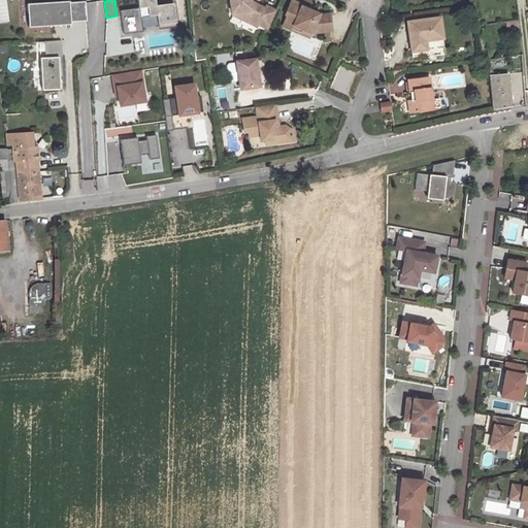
[(136,0),(138,7),(120,9),(123,33),(142,30),(140,17),(156,14),(158,25),(175,22),(172,2),(155,5),(154,0),(136,0)]
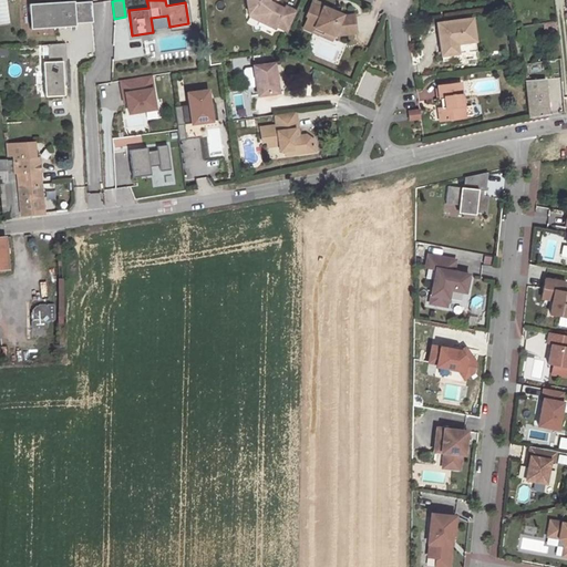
[(246,0),(248,14),(258,13),(259,22),(275,29),(276,27),(287,31),(296,11),(286,7),(284,10),(272,4),(269,6),(268,0),(246,0)]
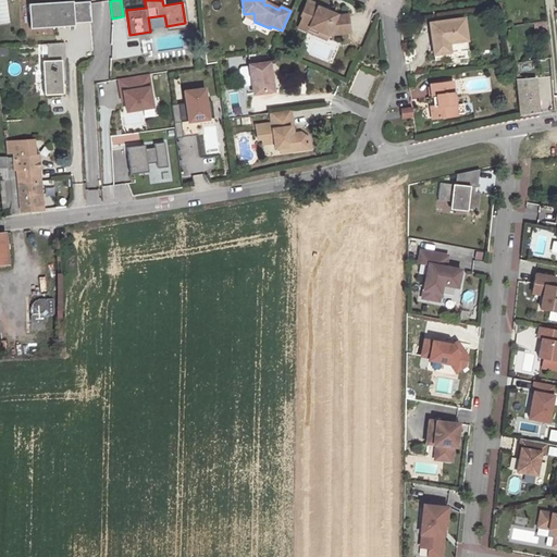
[(90,22),(89,1),(73,2),(73,1),(27,3),(29,28),(74,25),(74,23),(90,22)]
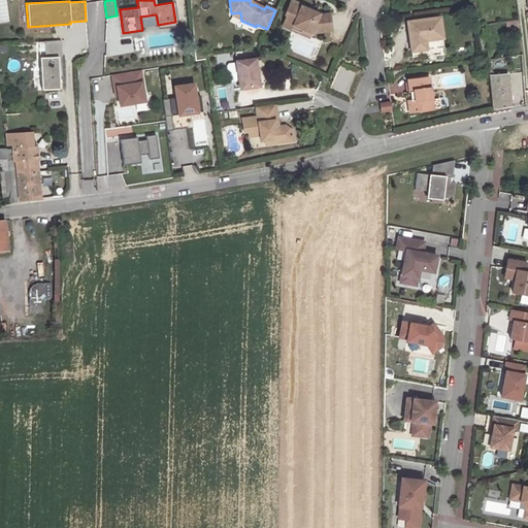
[(294,27),(310,34),(310,33),(314,35),(331,32),(329,15),(321,15),(300,7),(298,9),(289,5),(285,15),(287,17),(283,27),(293,31),(294,27)]
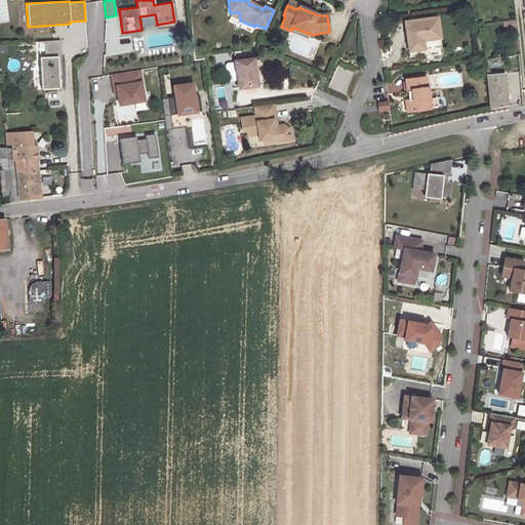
[(438,17),(405,22),(410,57),(426,55),(425,50),(419,50),(417,42),(441,38),(438,17)]
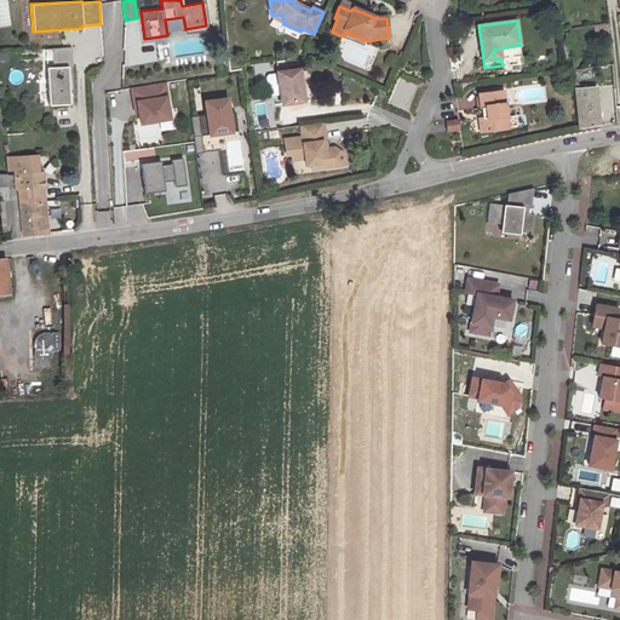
[(362,45),(365,40),(345,32),(344,36),(362,45)]
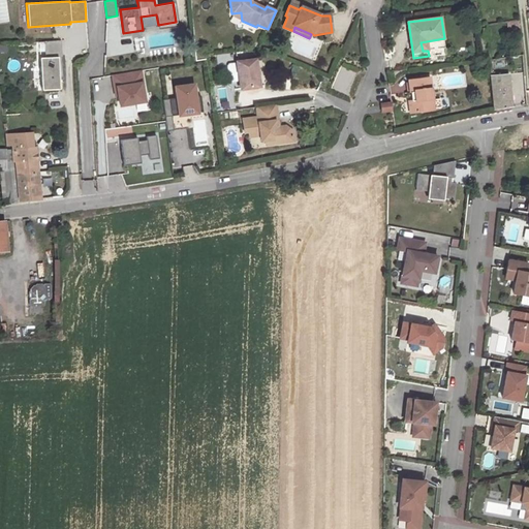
[(61,40),(44,41),(45,57),(40,58),(42,90),(60,89),(60,78),(63,78),(61,40)]
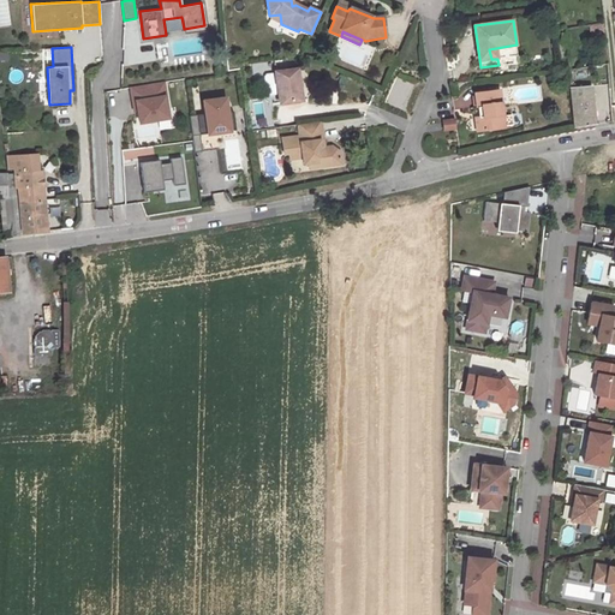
[(297,71),(275,73),(275,75),(278,96),(279,105),(302,102),(297,71)]
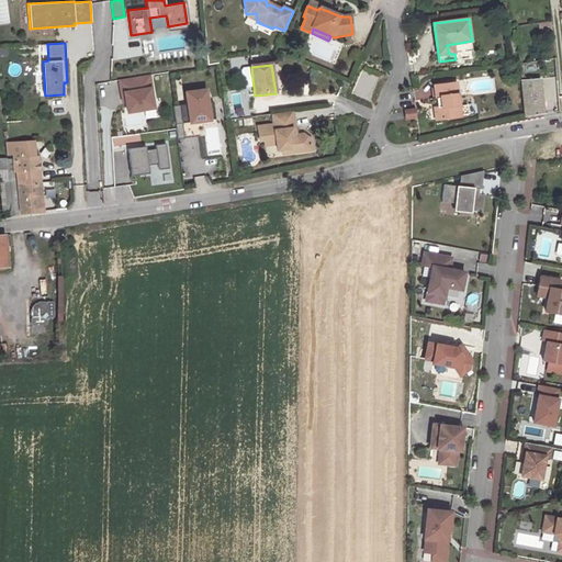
[(254,88),(251,68),(243,69),(242,71),(243,87),(245,88),(254,88)]
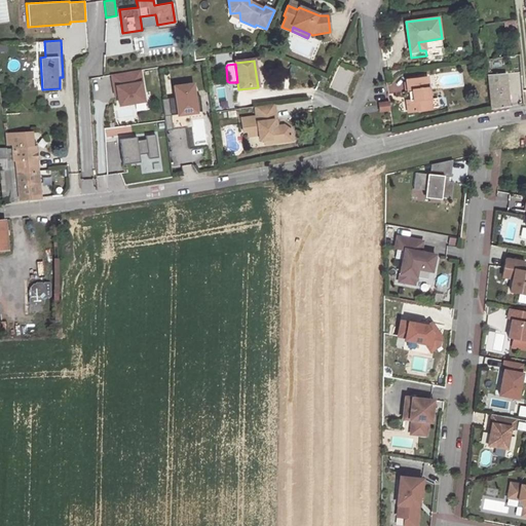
[(115,87),(118,105),(143,101),(140,83),(141,82),(139,70),(111,75),(113,87),(115,87)]
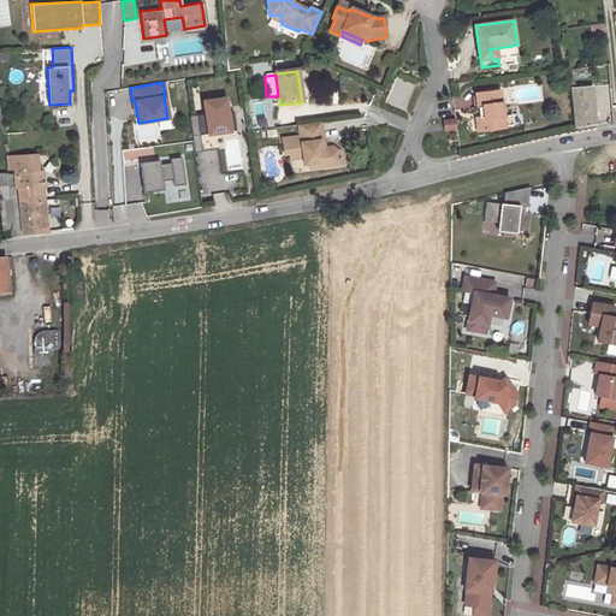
[(608,86),(596,86),(597,106),(609,106),(608,86)]
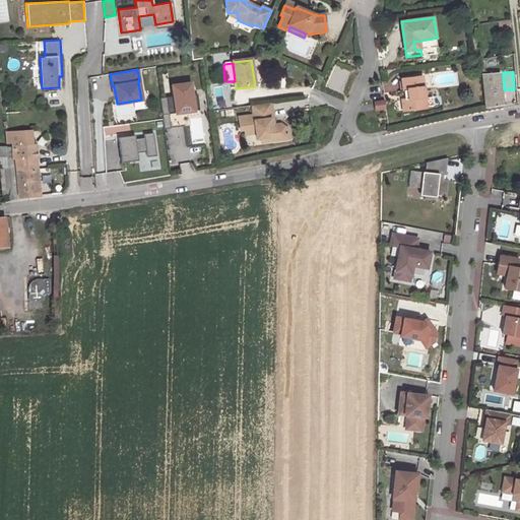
[(500,73),(483,75),(485,108),(503,105),(500,73)]
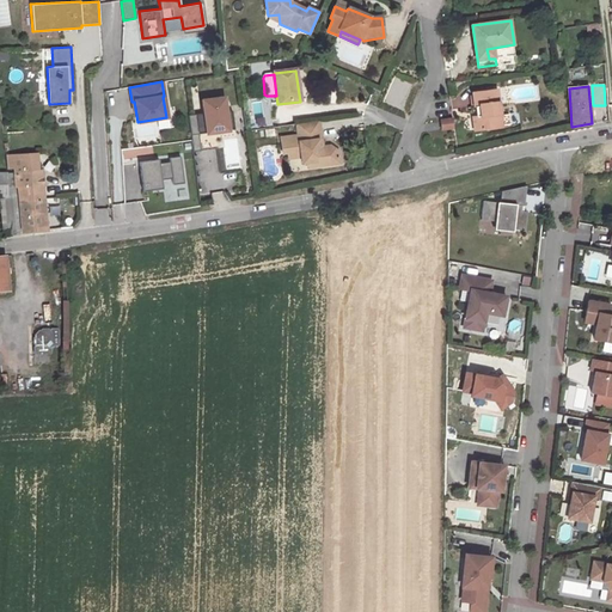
[(478,116),(476,116),(473,117),(475,132),(501,127),(497,90),(473,92),(475,106),(479,105),(481,114),(478,116)]
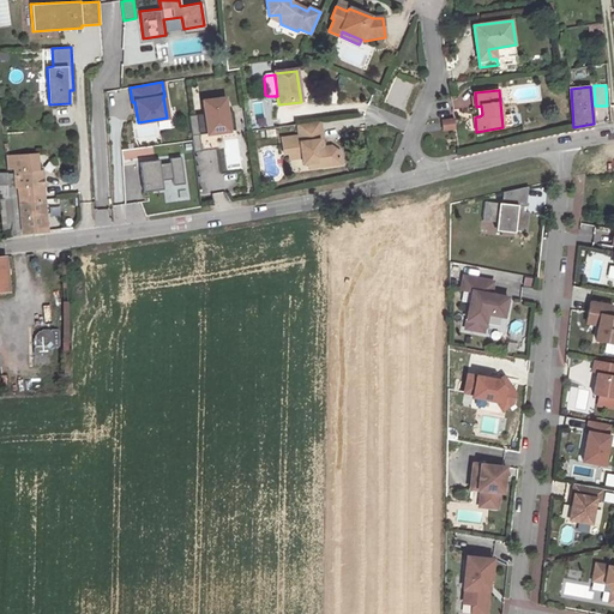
[(188,116),(191,136),(198,136),(234,131),(232,112),(226,113),(224,100),(203,102),(205,114),(188,116)]
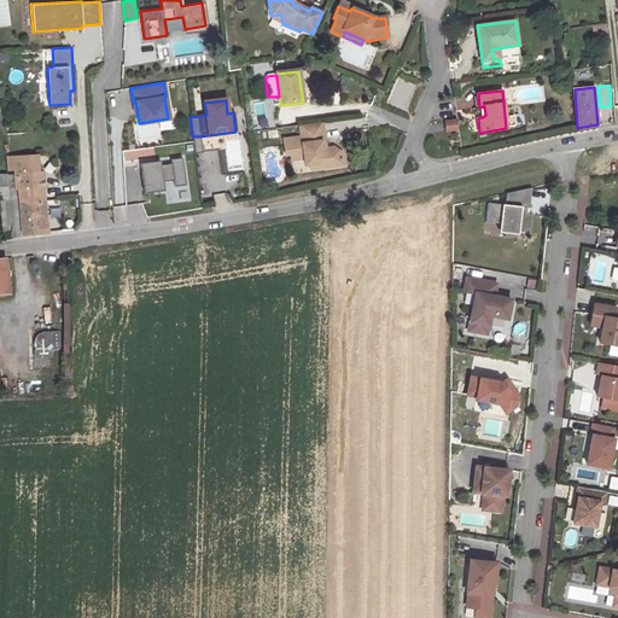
[(458,120),(444,121),(445,132),(459,130),(458,120)]
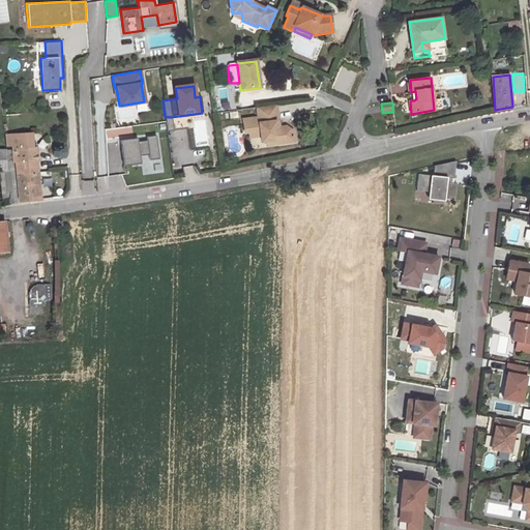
[(275,106),(256,109),(257,118),(243,120),(245,133),(248,133),(259,131),(260,137),(261,142),(265,141),(272,140),(277,145),(293,143),(293,133),(287,126),(276,127),(275,121),(277,121),(275,106)]
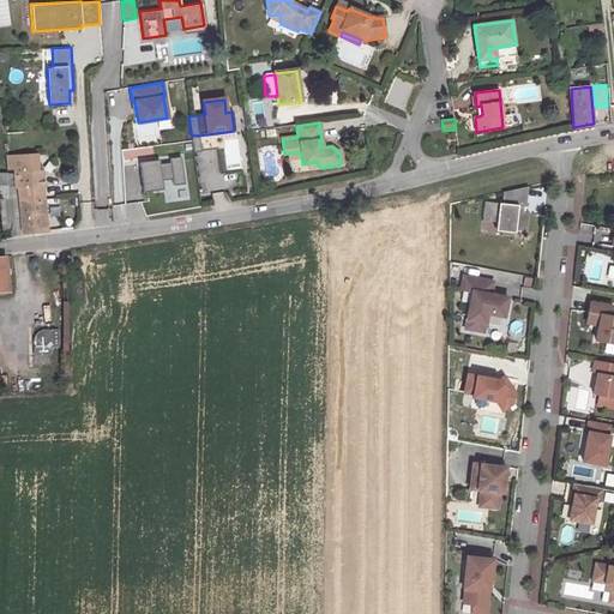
[(198,136),(191,136),(192,152),(200,151),(198,136)]
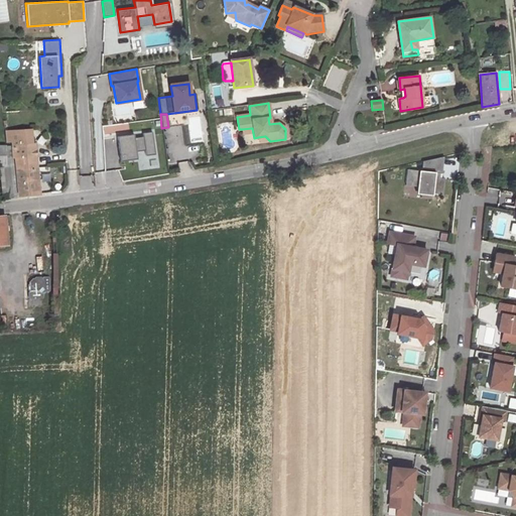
[(11,146),(12,157),(16,157),(19,196),(39,194),(35,145),(32,144),(30,128),(5,131),(6,143),(11,143),(11,146)]
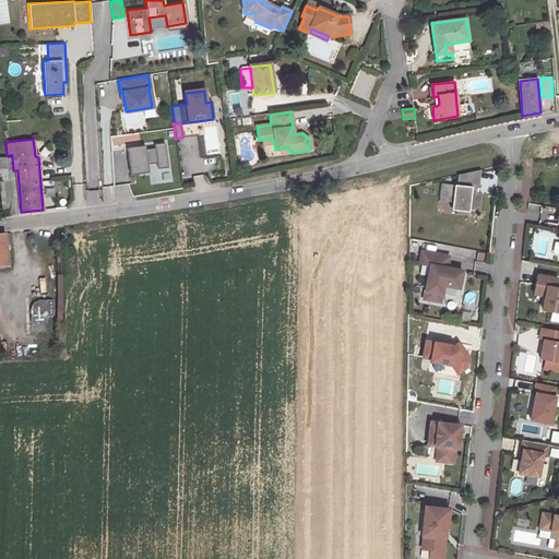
[(144,147),(126,150),(129,176),(146,174),(146,166),(155,165),(156,170),(166,169),(164,145),(153,146),(154,150),(144,151),(144,147)]
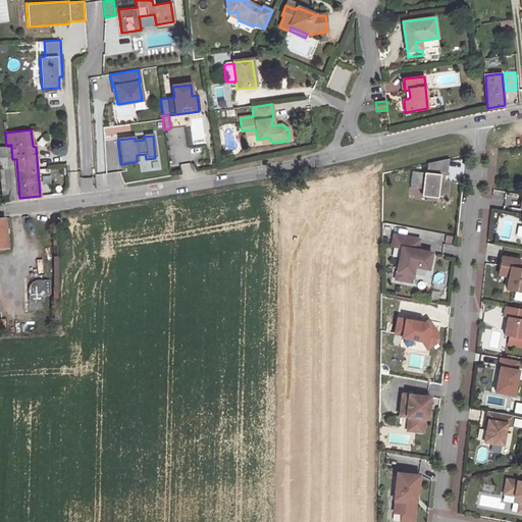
[(0,173),(2,201),(16,199),(12,159),(5,159),(5,166),(0,166),(0,173)]
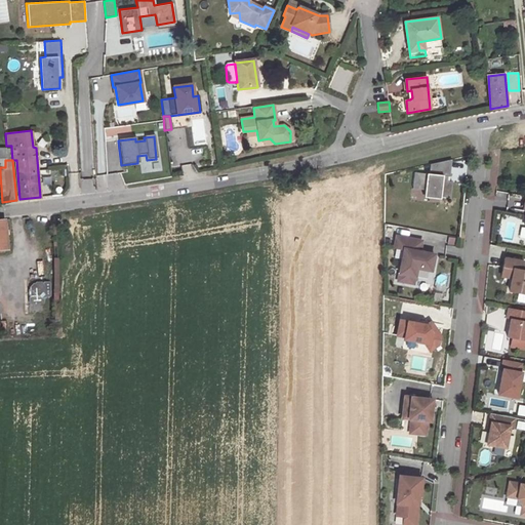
[(429,177),(413,175),(411,191),(440,194),(439,198),(449,200),(451,184),(446,183),(447,178),(449,178),(451,162),(430,167),(429,177)]
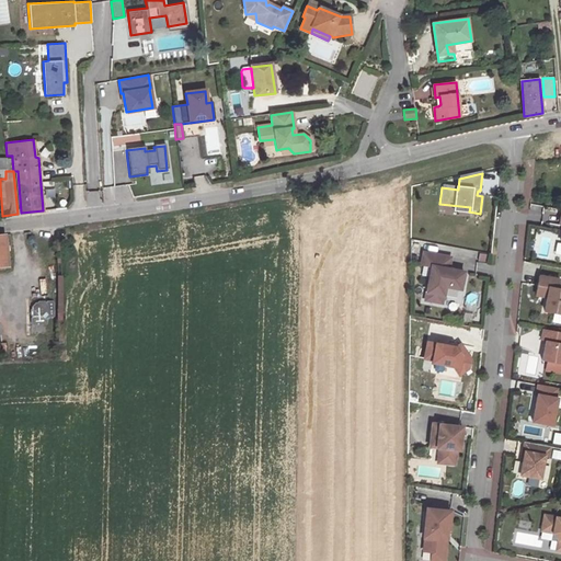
[(449,260),(423,254),(421,266),(431,268),(424,302),(441,305),(444,288),(459,292),(462,274),(447,271),(449,260)]
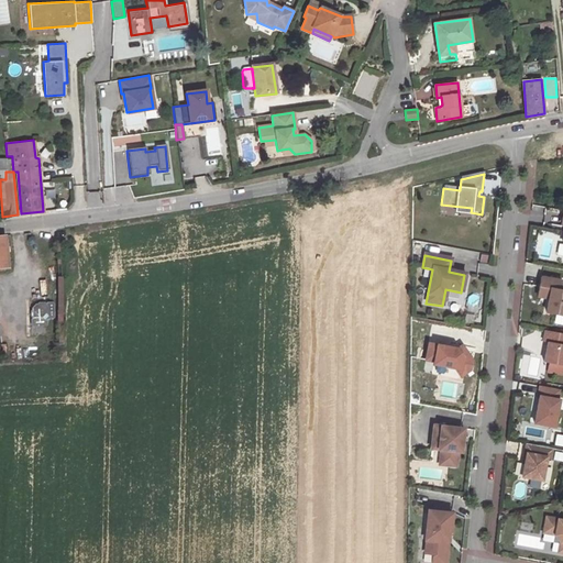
[(562,284),(541,279),(538,297),(547,298),(549,301),(547,315),(562,317),(562,293),(560,293),(562,284)]
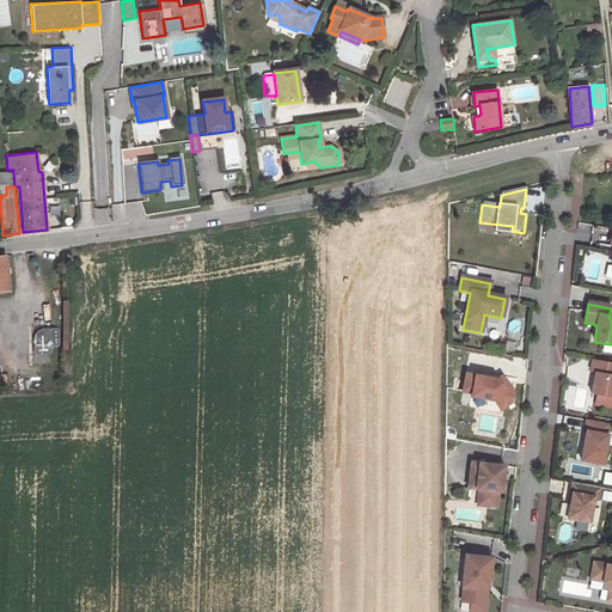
[(55,363),(55,329),(34,329),(34,363),(55,363)]
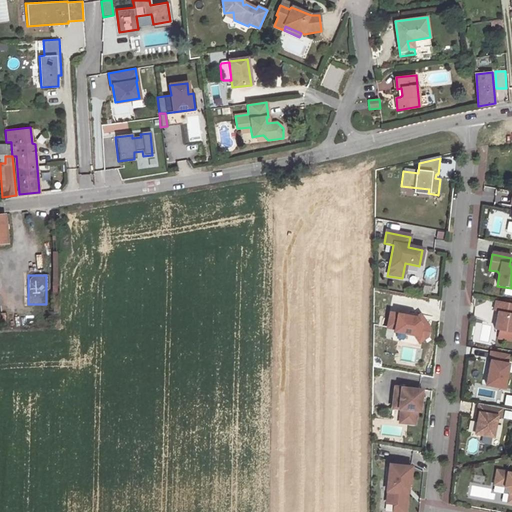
[(511,304),(496,302),(494,312),(498,313),(495,331),(511,333),(511,304)]
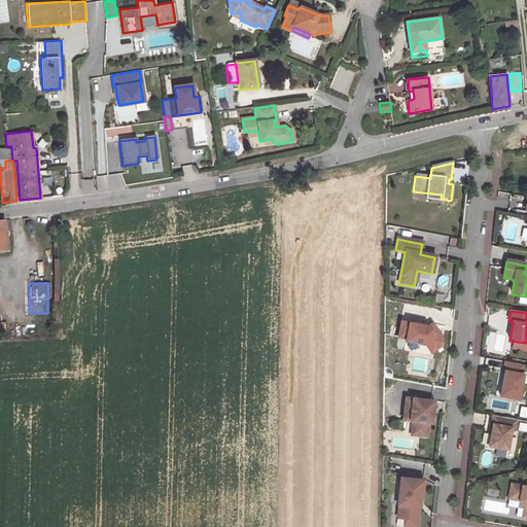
[(427,327),(400,323),(397,338),(406,340),(405,342),(426,346),(428,344),(433,351),(441,347),(442,339),(434,329),(430,332),(427,327)]
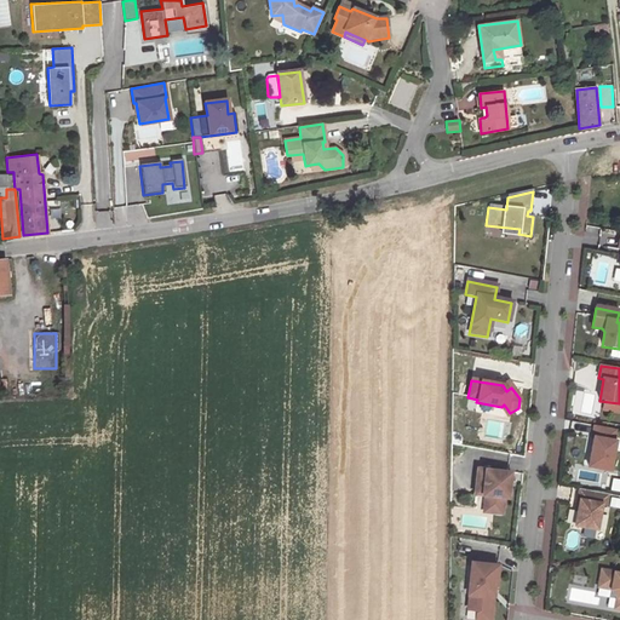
[(618,430),(595,426),(592,437),(595,438),(589,468),(610,471),(616,442),(615,441),(618,430)]
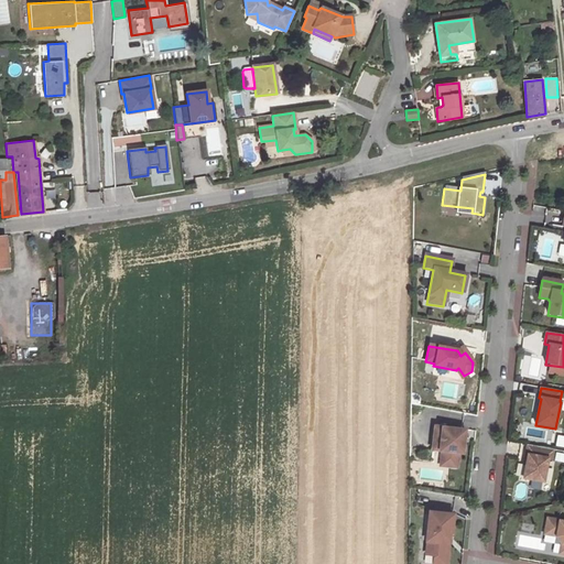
[(442,451),(441,459),(457,462),(458,453),(462,454),(465,430),(434,426),(432,451),(442,451)]
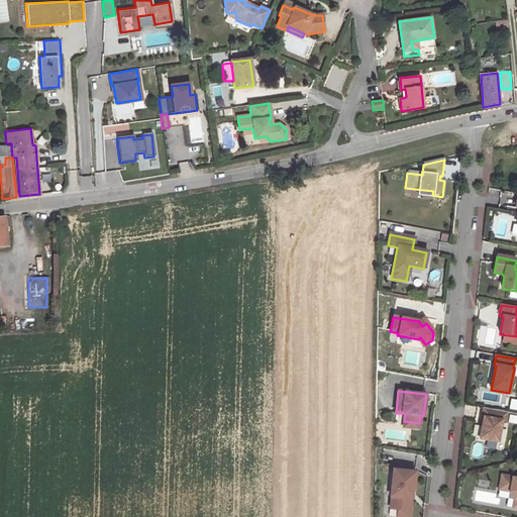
[(506,421),(508,413),(484,408),(482,417),(484,417),(483,426),(480,438),(499,441),(502,421),(506,421)]
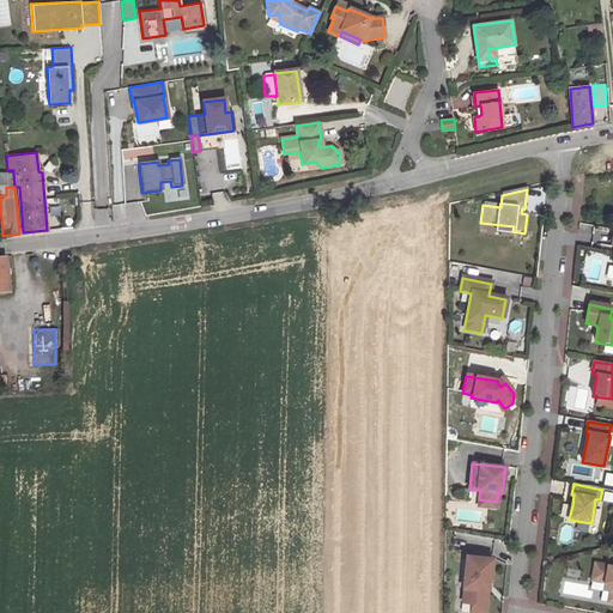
[(490,578),(492,559),(466,556),(462,588),(463,588),(462,602),(472,604),(471,612),(484,612),(487,590),(486,590),(487,578),(490,578)]
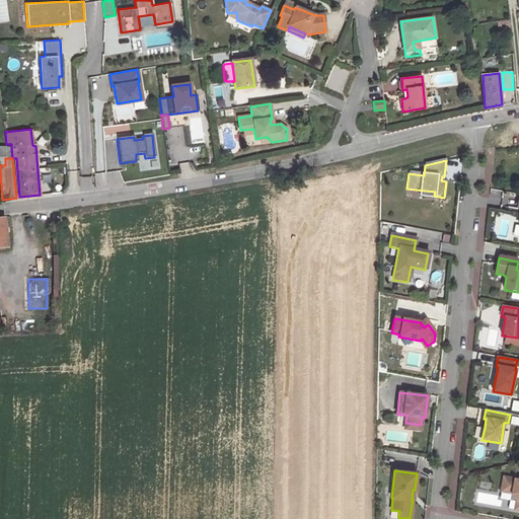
[(518,478),(503,476),(500,492),(511,494),(516,501),(514,510),(518,510),(518,478)]
